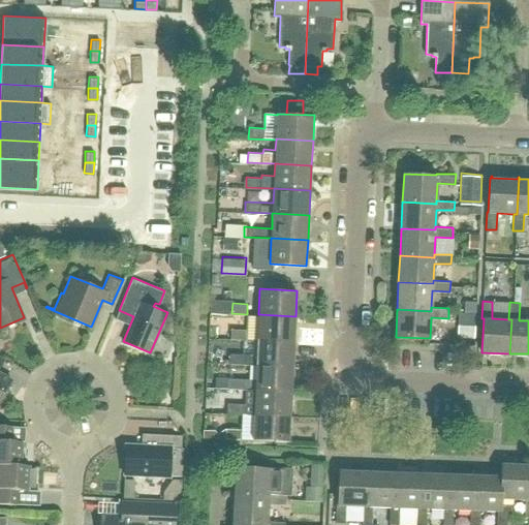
[(459,311),(457,335),(473,336),(475,312),(459,311)]
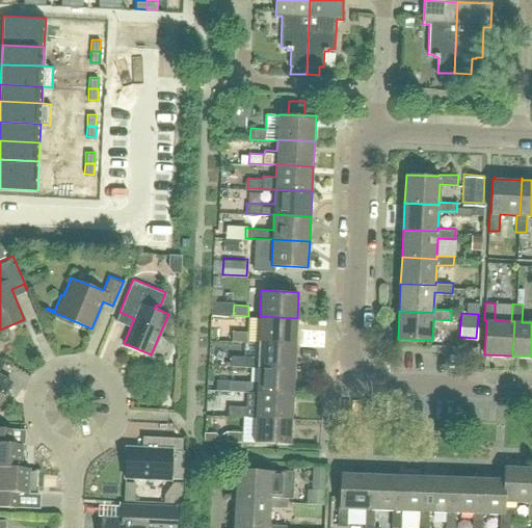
[(295,343),(297,318),(260,316),(259,341),(295,343)]
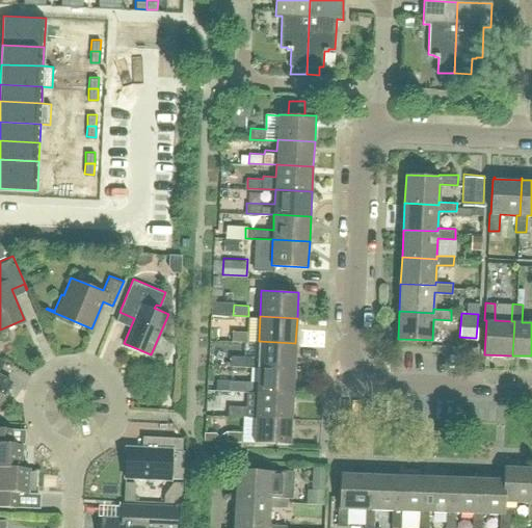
[(232,330),(232,340),(246,341),(247,331),(232,330)]
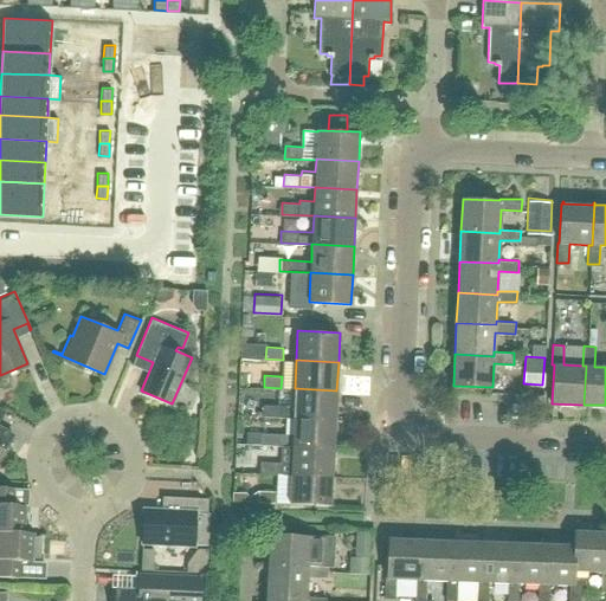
[(294,417),(335,419),(336,391),(295,388),(294,405),(263,404),(262,415),(294,417)]
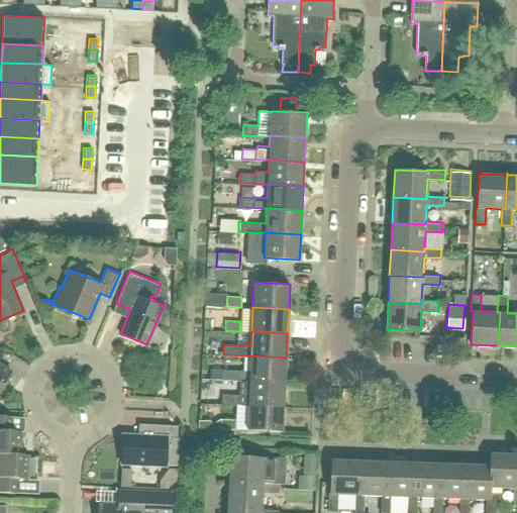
[(0,387),(11,370),(0,363),(0,355),(4,349),(0,346),(0,387)]
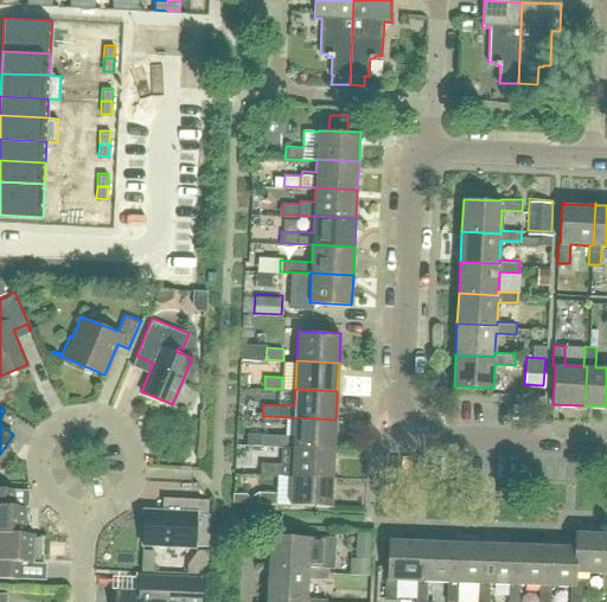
[(334,448),(336,420),(294,417),(293,435),(262,433),(261,444),(279,444),(282,444),(334,448)]
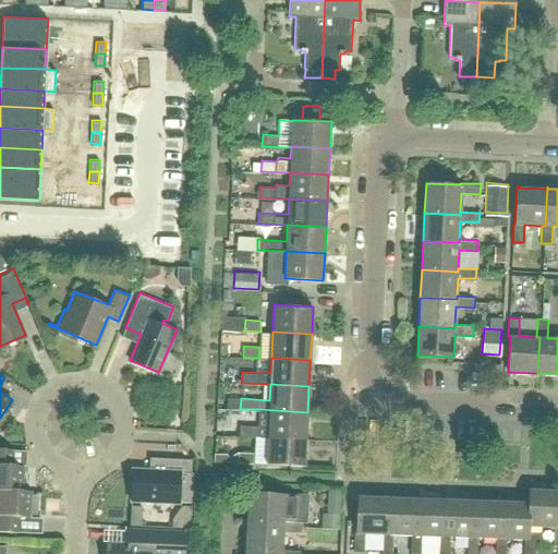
[(306,438),(307,412),(259,409),(258,425),(239,424),(239,435),(267,436),(306,438)]
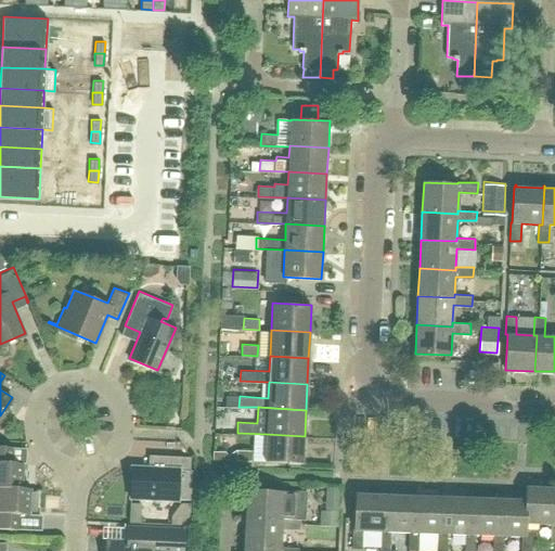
[(266,434),(265,461),(302,463),(305,436),(266,434)]
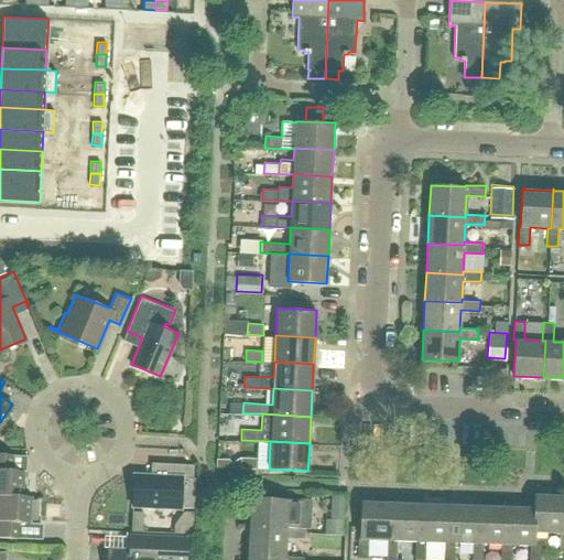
[(0,494),(22,495),(22,494),(24,470),(7,469),(8,454),(13,454),(13,453),(0,452),(0,494)]
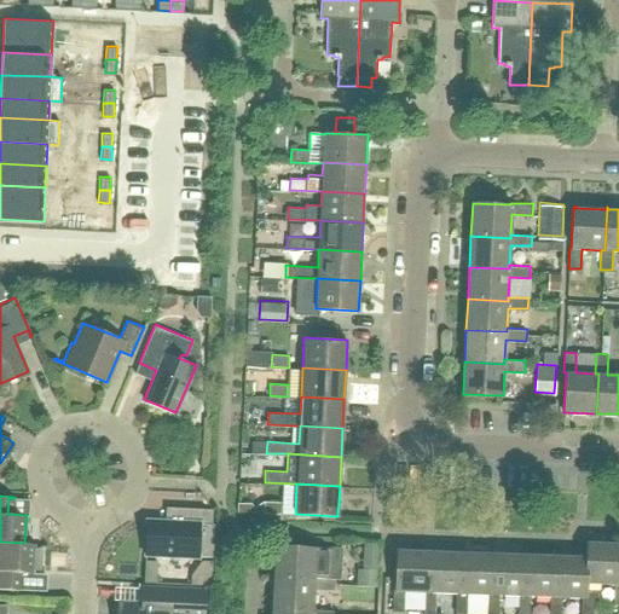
[(264,511),(281,513),(282,502),(264,500),(264,511)]
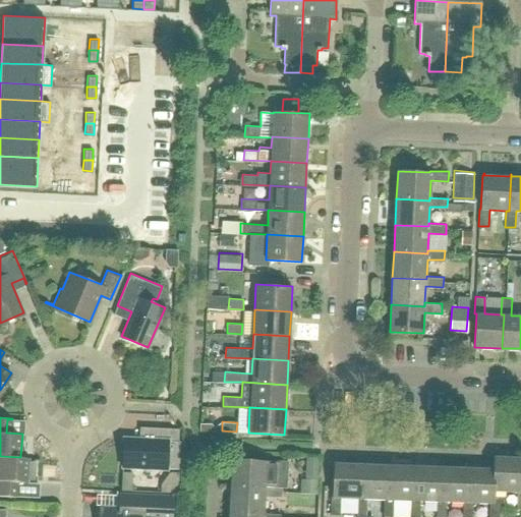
[(123,465),(159,467),(179,468),(181,441),(179,441),(179,427),(140,425),(140,426),(150,426),(149,439),(124,438),(122,474),(123,474),(123,465)]
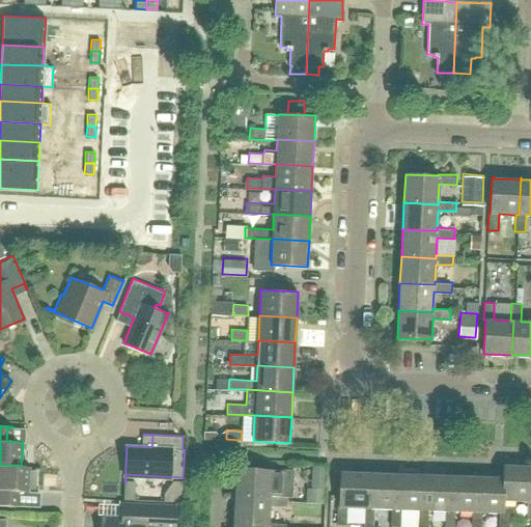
[(30,466),(21,465),(21,466),(0,465),(0,504),(17,505),(17,504),(11,503),(11,490),(28,491),(30,466)]
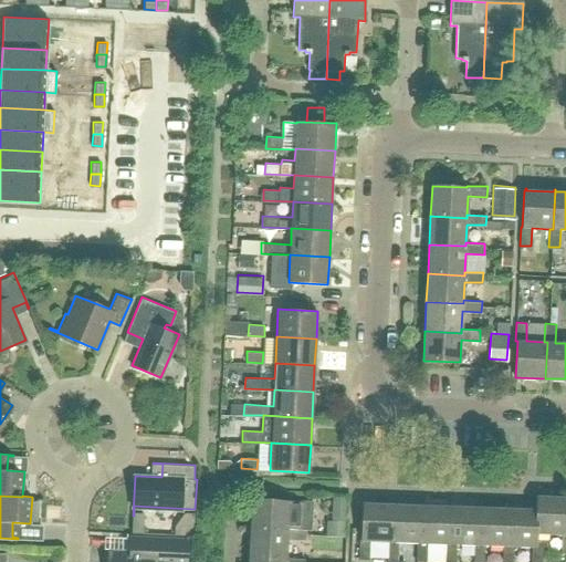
[(332,507),(332,520),(345,520),(346,497),(325,496),(324,506),(332,507)]
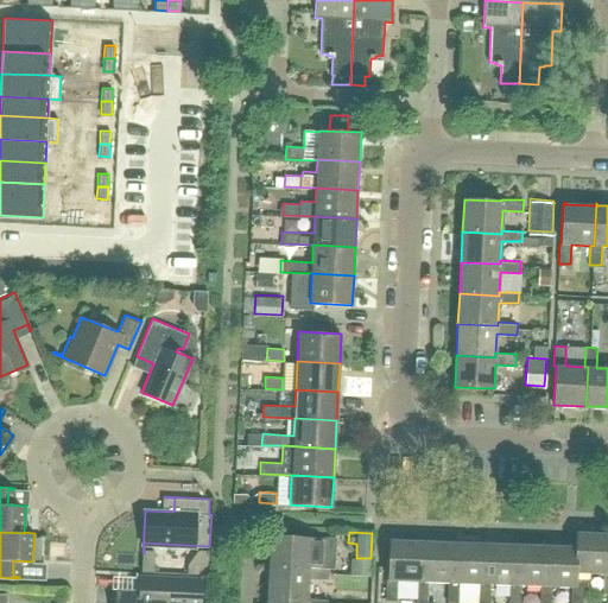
[(575,572),(576,572),(605,573),(607,573),(607,551),(607,533),(576,532),(576,547),(575,572)]
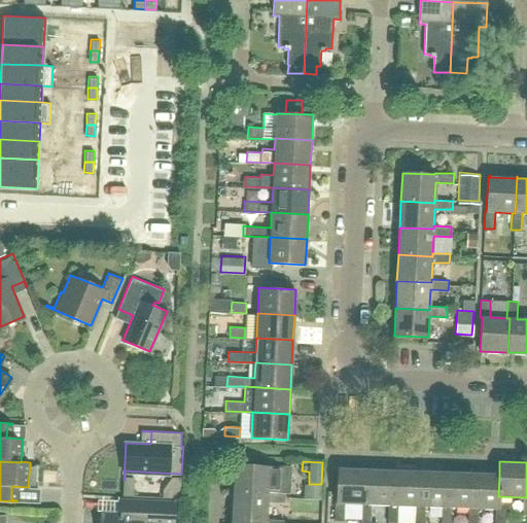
[(235,464),(234,492),(268,494),(268,491),(289,492),(291,465),(260,463),(260,465),(235,464)]
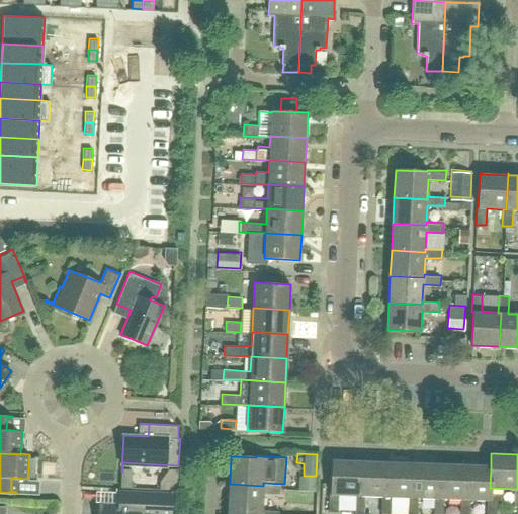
[(358,495),(359,461),(332,460),(331,493),(328,493),(328,511),(340,511),(340,495),(354,495),(358,495)]
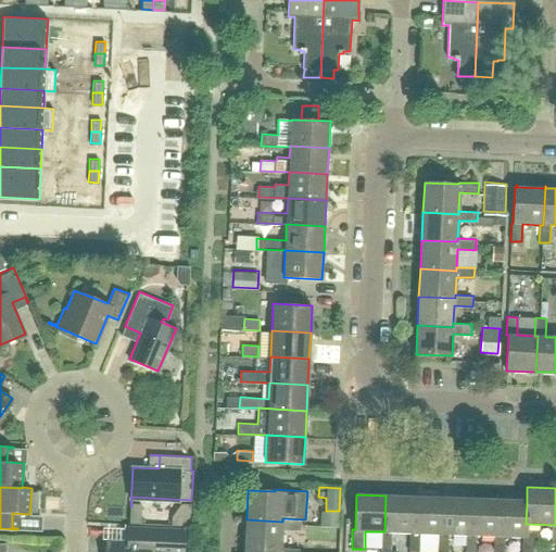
[(414,497),(386,496),(384,531),(380,531),(380,550),(391,550),(391,531),(409,532),(413,532),(414,497)]
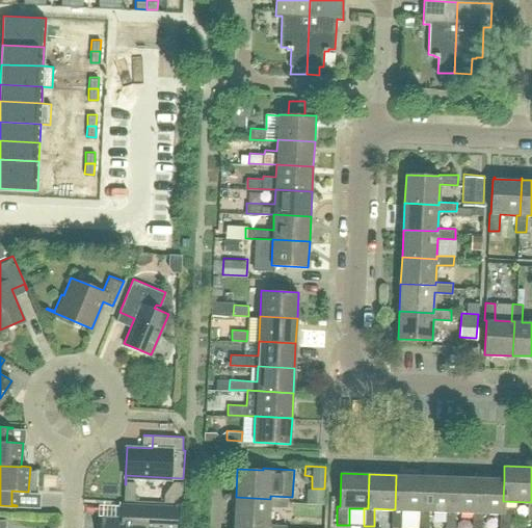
[(395,509),(392,509),(391,527),(401,527),(402,509),(419,510),(422,510),(423,476),(396,475),(395,509)]
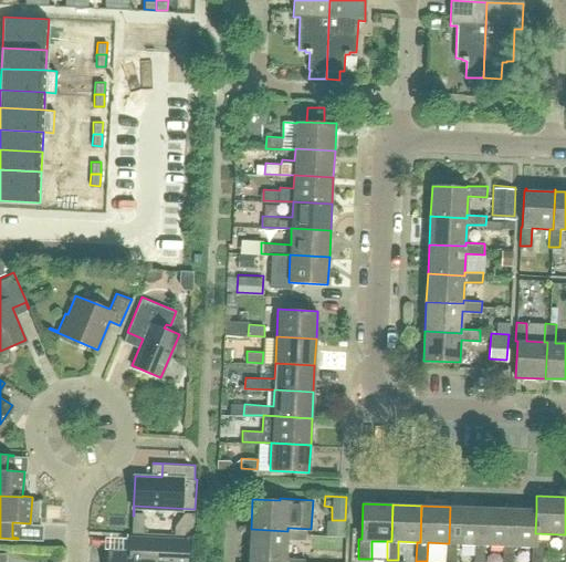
[(479,508),(450,507),(449,543),(446,543),(444,561),(456,561),(457,543),(474,544),(478,544),(479,508)]
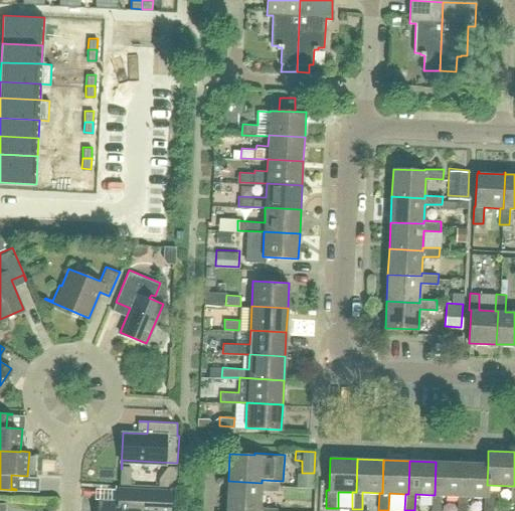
[(462,463),(436,462),(435,495),(432,495),(431,510),(440,510),(441,495),(458,496),(461,496),(462,463)]
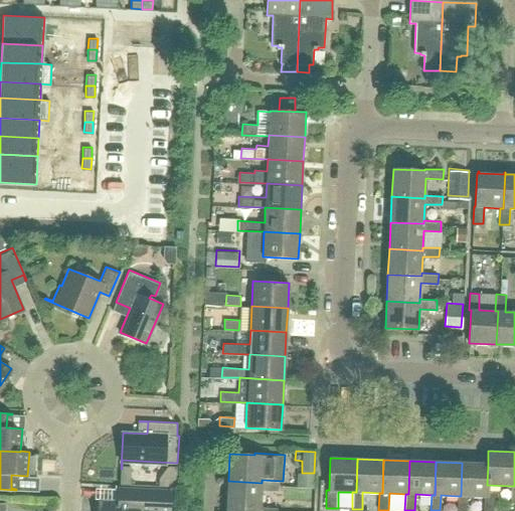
[(488,496),(488,485),(487,485),(488,464),(462,463),(461,496),(458,496),(457,510),(466,510),(468,496),(484,497),(482,510),(492,510),(494,496),(488,496)]
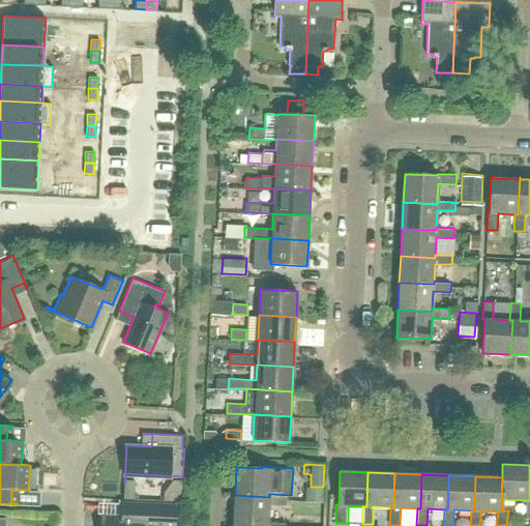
[(287,495),(269,494),(269,497),(235,495),(233,523),(268,524),(268,521),(269,504),(286,505),(287,495)]
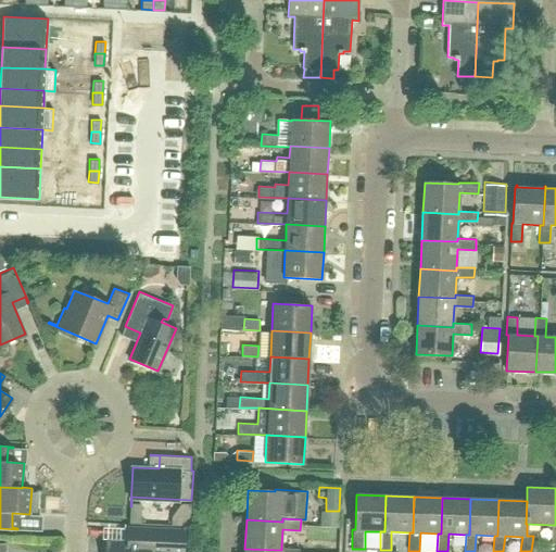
[(116,539),(106,538),(105,551),(184,551),(186,529),(139,526),(138,542),(116,541),(116,539)]
